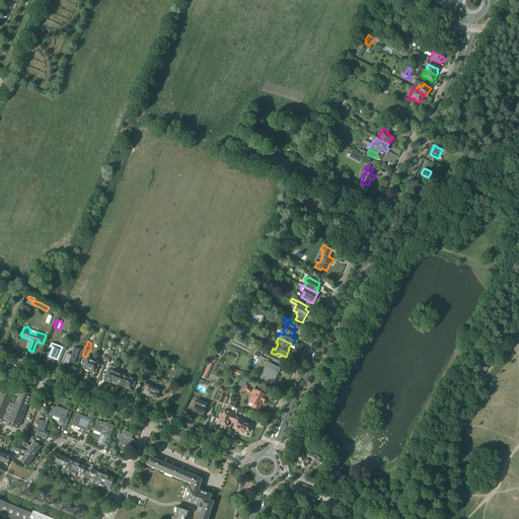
[(75,364),(77,357),(80,358),(83,350),(80,349),(80,350),(75,348),(72,356),(67,354),(64,362),(69,364),(70,362),(75,364)]
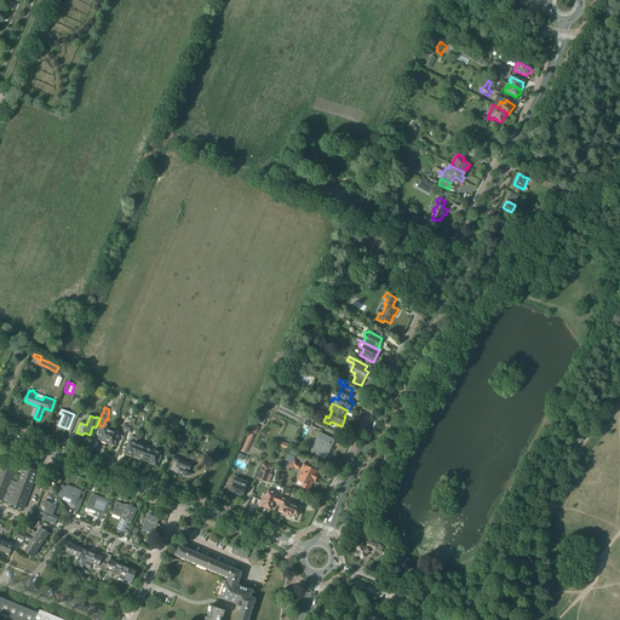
[(306,418),(303,425),(310,429),(314,422),(306,418)]
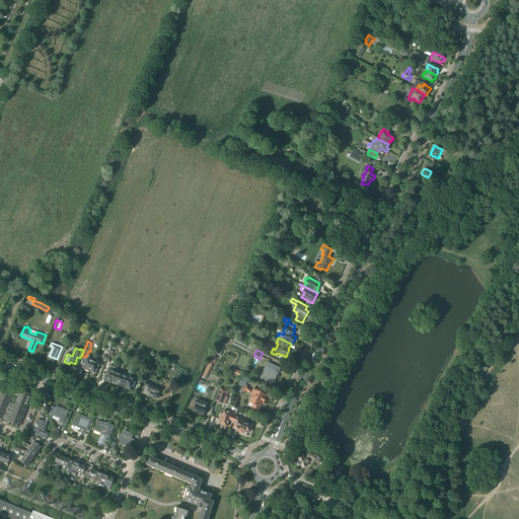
[(93,360),(89,359),(90,358),(89,358),(90,355),(89,355),(89,354),(87,354),(86,357),(82,367),(85,368),(84,368),(89,370),(93,360)]
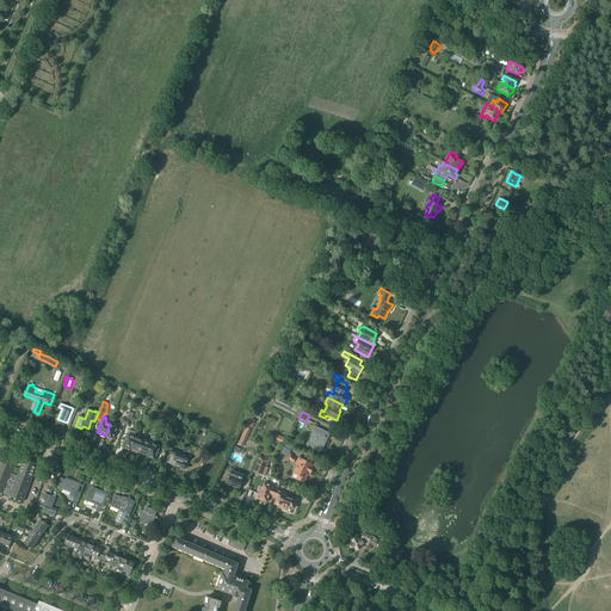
[(117,427),(110,424),(105,436),(111,438),(112,438),(113,438),(117,427)]
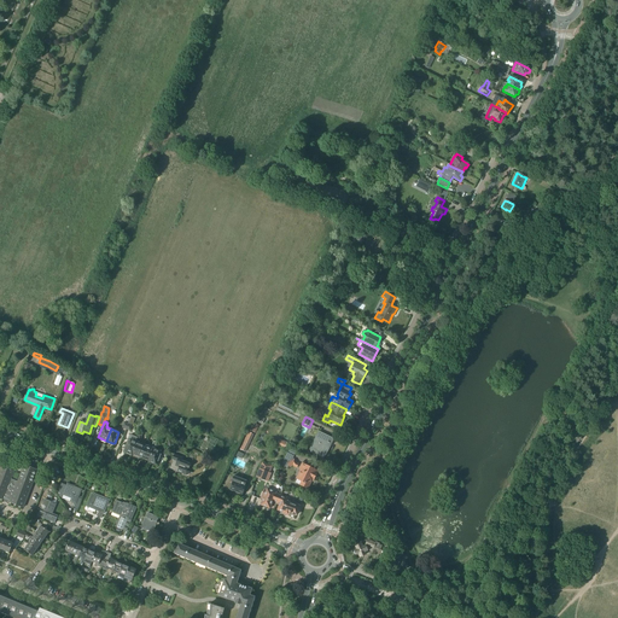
[(333,438),(319,431),(310,449),(326,456),(330,450),(328,449),(333,438)]
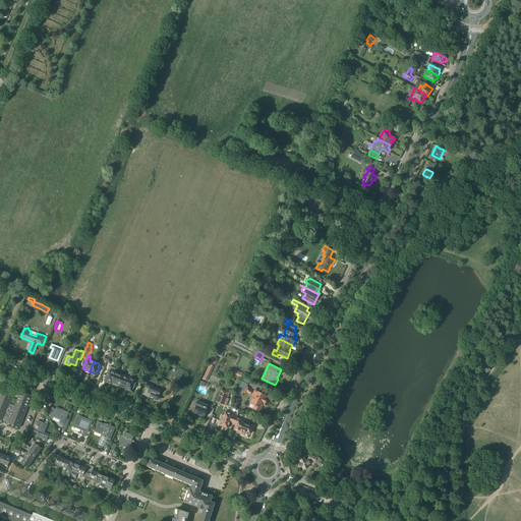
[(209,364),(201,379),(207,382),(214,366),(209,364)]
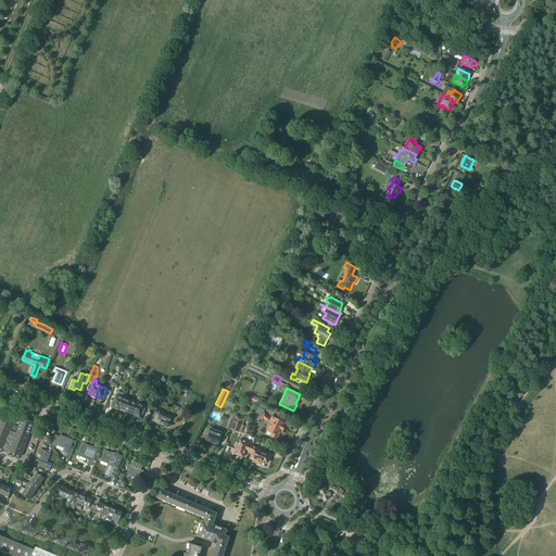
[(117,393),(116,395),(112,406),(118,409),(124,397),(124,396),(124,395),(117,393)]
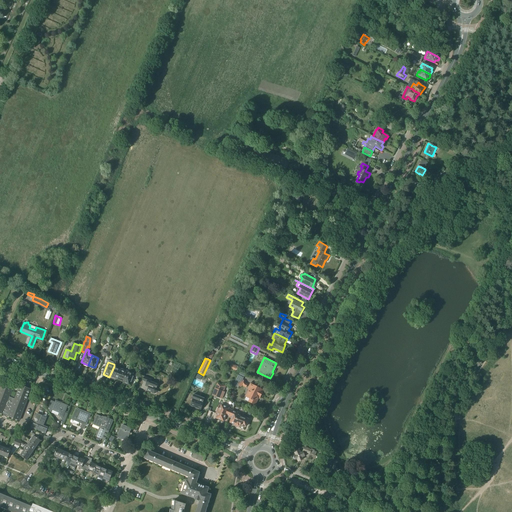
[(238,366),(232,363),(229,369),(236,372),(238,366)]
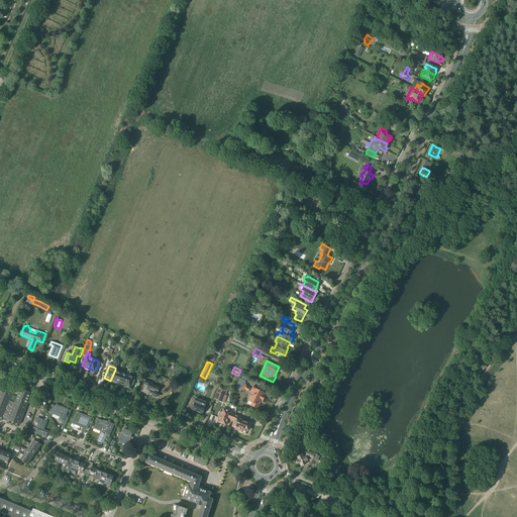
[(119,383),(125,386),(129,375),(131,370),(129,369),(129,370),(128,370),(126,374),(122,373),(122,374),(121,373),(119,378),(121,379),(119,383)]
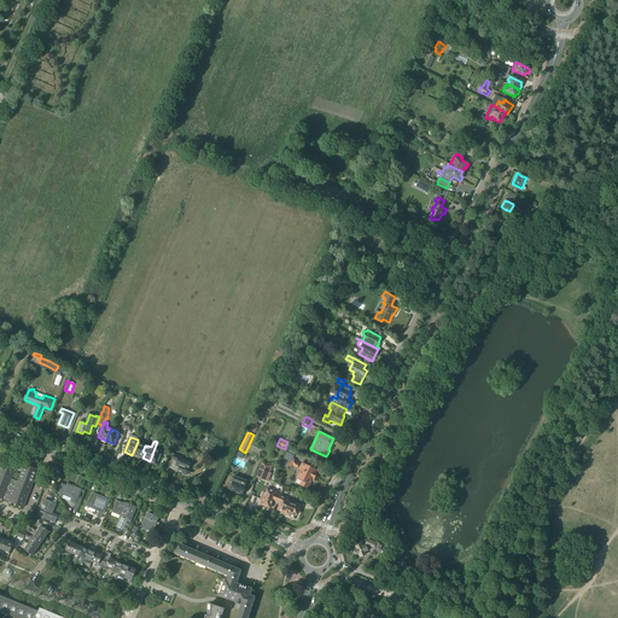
[(132,455),(133,455),(133,454),(143,458),(145,453),(143,452),(145,445),(146,447),(146,445),(138,442),(132,455)]
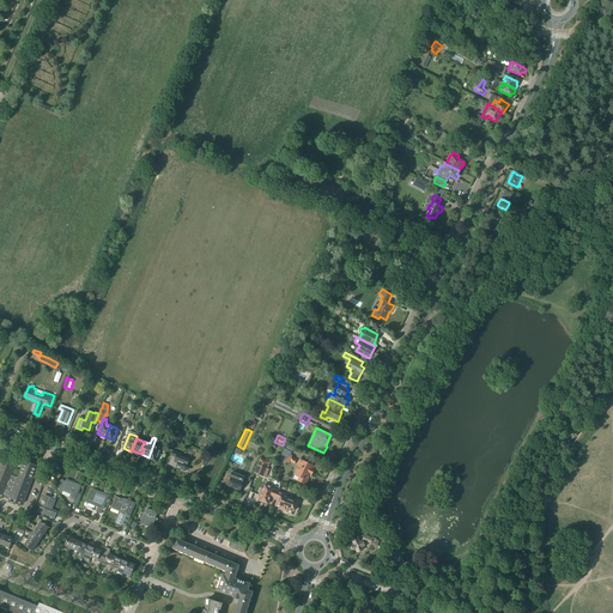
[(158,447),(153,444),(149,457),(156,461),(162,448),(158,447)]
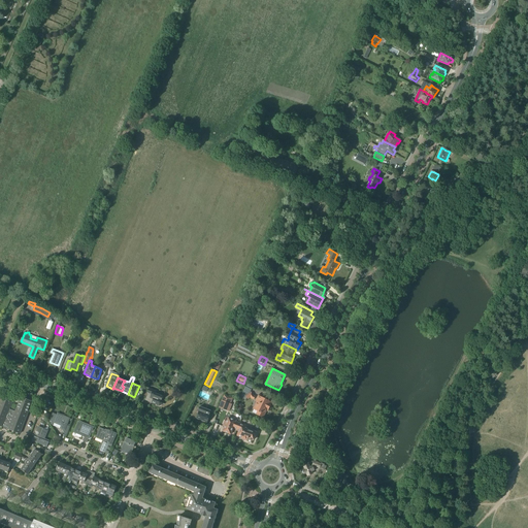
[(243,392),(249,395),(245,396),(248,400),(251,398),(251,399),(254,400),(256,396),(254,395),(252,392),(251,393),(250,392),(252,390),(245,387),(243,392)]
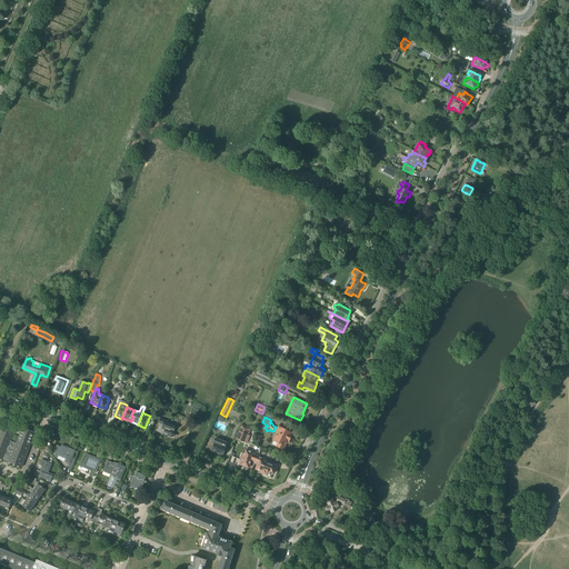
[(157,431),(169,436),(168,437),(172,438),(178,436),(175,430),(177,427),(168,423),(169,421),(161,419),(159,423),(160,423),(157,431)]
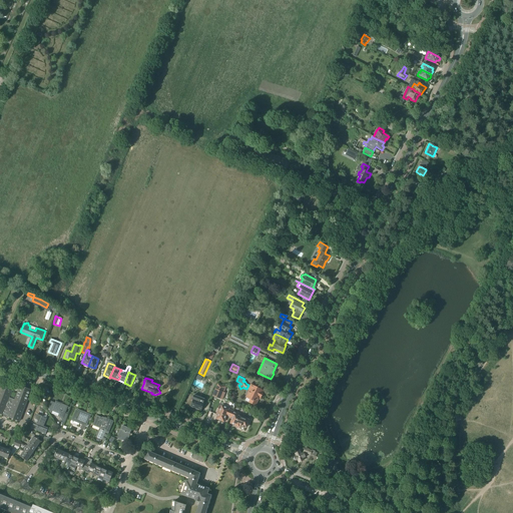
[(226,387),(217,384),(212,397),(222,401),(225,393),(224,393),(226,387)]
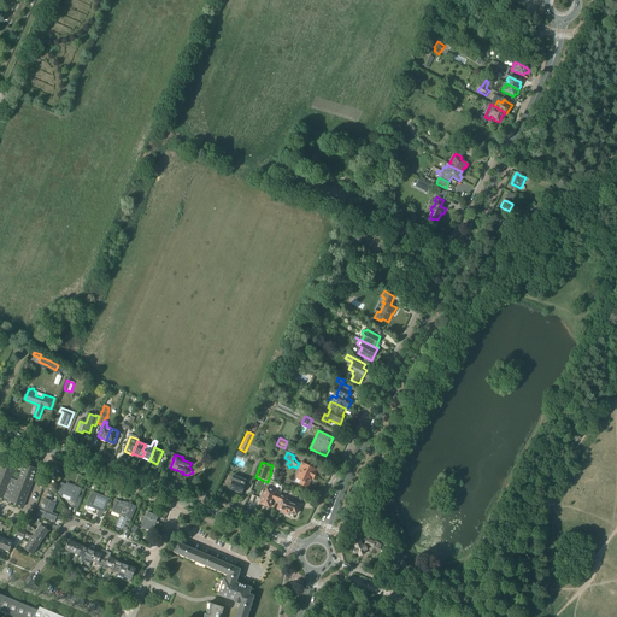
[(295,479),(300,481),(298,483),(307,488),(313,477),(315,477),(317,472),(316,471),(316,470),(301,463),(298,469),(299,469),(295,479)]
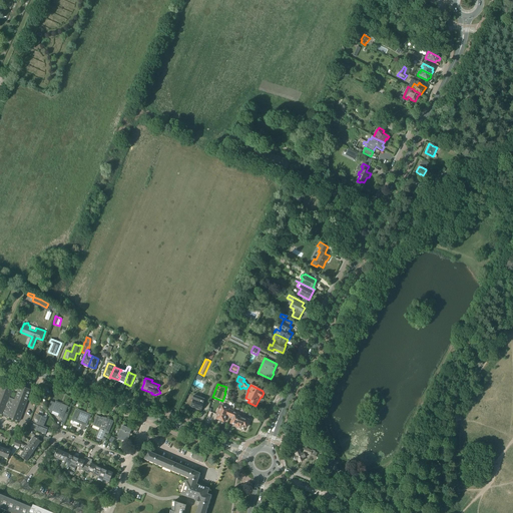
[(1,388),(0,391),(0,413),(20,422),(32,391),(20,387),(15,401),(9,398),(12,392),(1,388)]
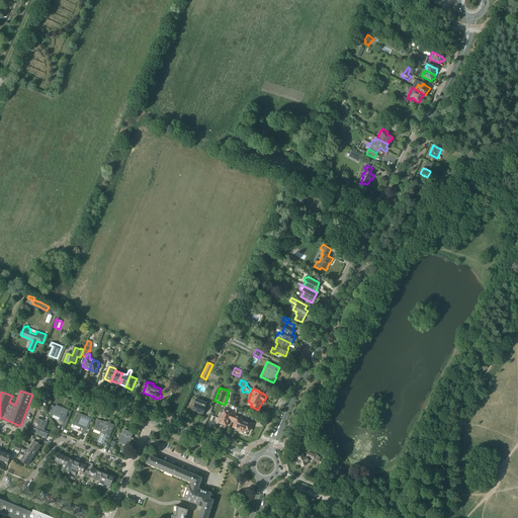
[(193,406),(194,406),(192,411),(203,415),(207,406),(206,405),(207,403),(196,399),(193,406)]
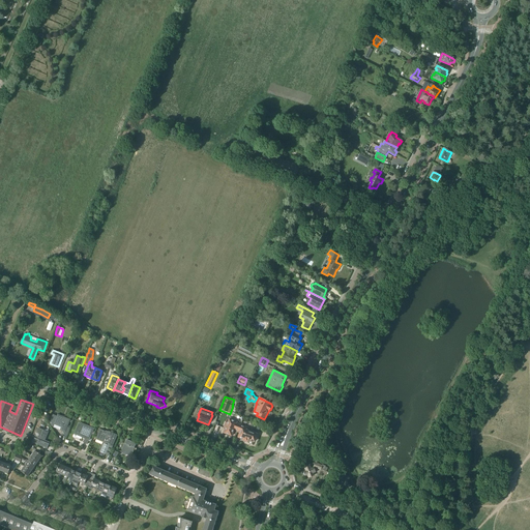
[(57,416),(53,415),(50,422),(52,427),(54,427),(54,424),(57,427),(57,428),(61,429),(60,430),(64,432),(63,436),(66,437),(70,429),(67,428),(70,420),(58,415),(57,416)]
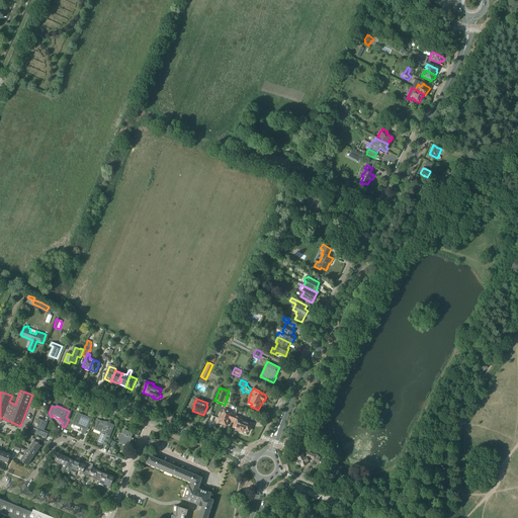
[(219,419),(221,419),(219,423),(227,426),(229,420),(233,422),(235,415),(232,414),(233,413),(224,409),(223,413),(221,413),(219,419)]
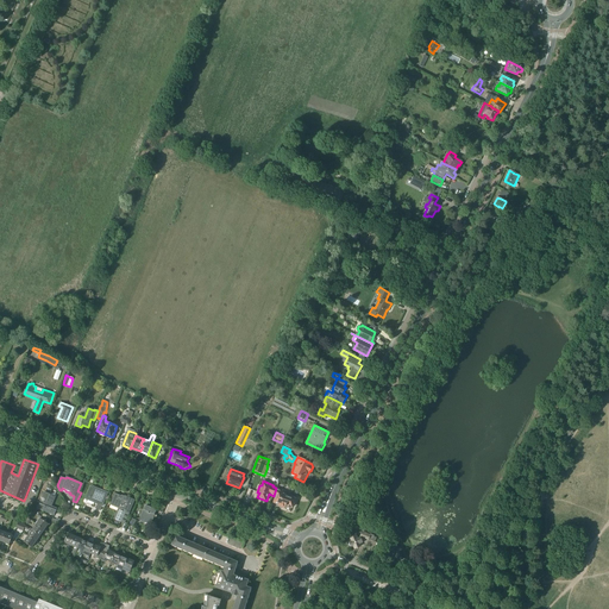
[(89,498),(98,502),(95,509),(100,510),(108,493),(93,487),(93,489),(90,488),(89,491),(92,491),(89,498)]
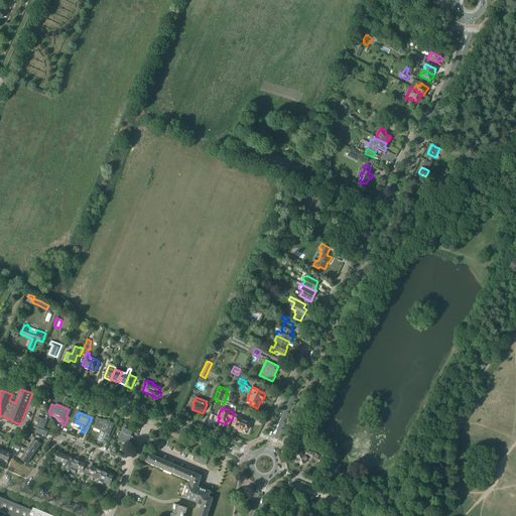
[(232,426),(237,428),(237,429),(241,430),(242,428),(248,430),(251,423),(242,419),(243,417),(234,413),(232,420),(232,421),(233,422),(232,426)]
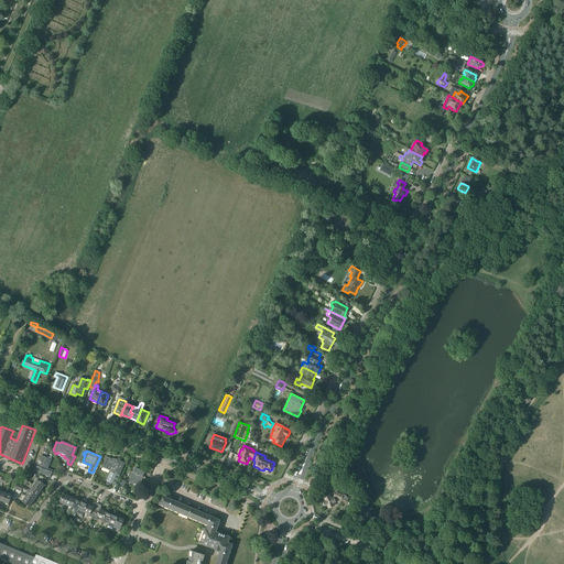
[(33,465),(31,469),(40,474),(46,458),(41,456),(36,466),(33,465)]
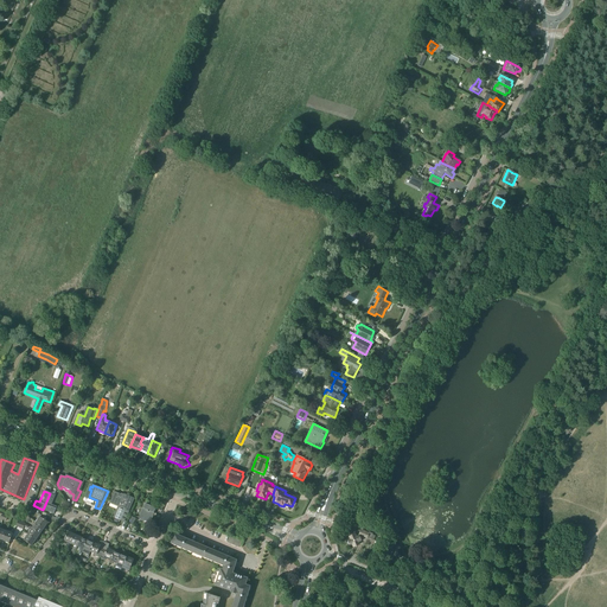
[(110,503),(119,506),(114,518),(125,522),(129,510),(134,499),(125,494),(125,496),(122,494),(121,494),(115,492),(110,503)]
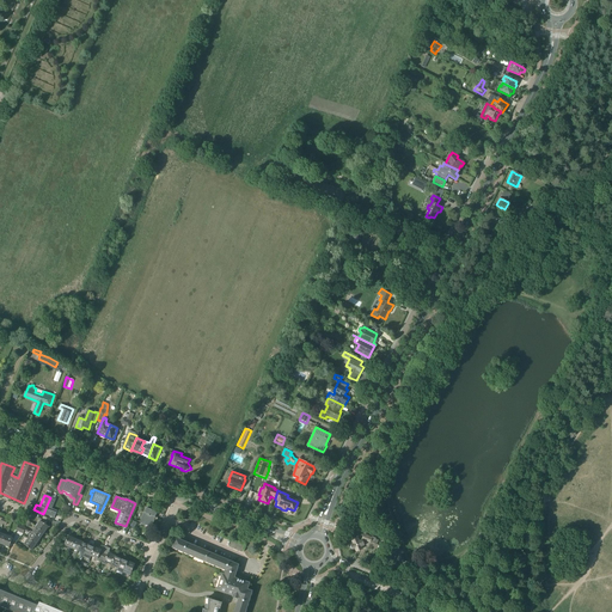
[(55,500),(50,497),(43,514),(53,518),(54,512),(50,510),(55,500)]
